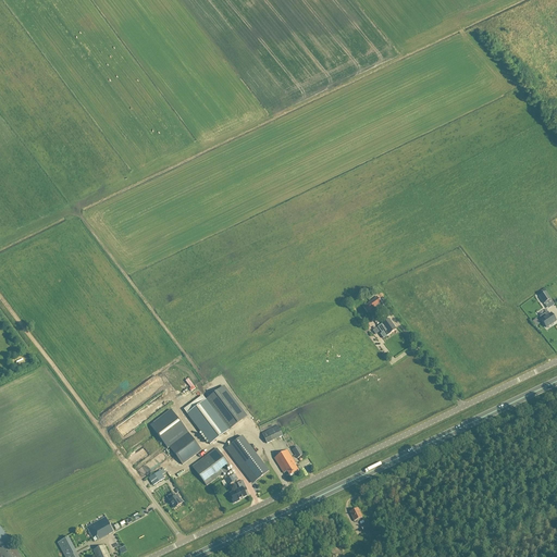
[(540,297),(544,304),(551,299),(545,293),(540,297)]
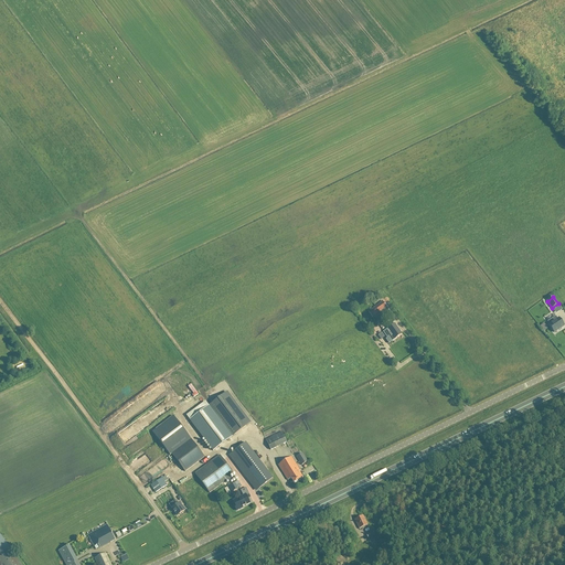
[(372,317),(386,307),(383,301),(369,312),(372,317)]
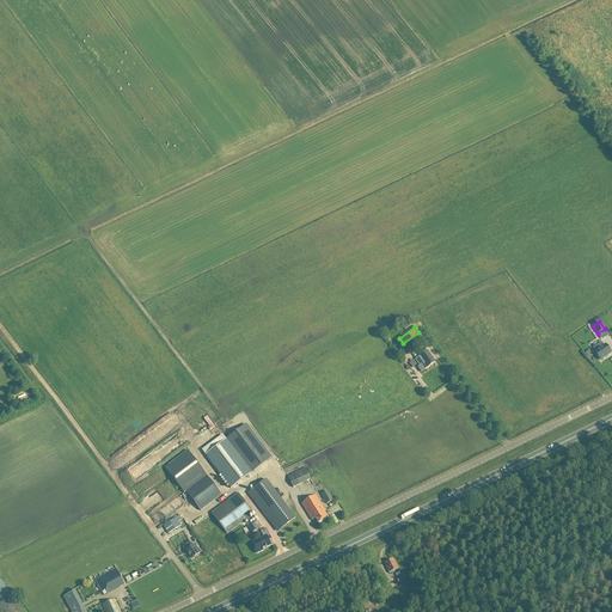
[(607,355),(611,353),(605,344),(604,346),(601,343),(593,349),(595,352),(594,353),(600,360),(606,356),(607,355)]
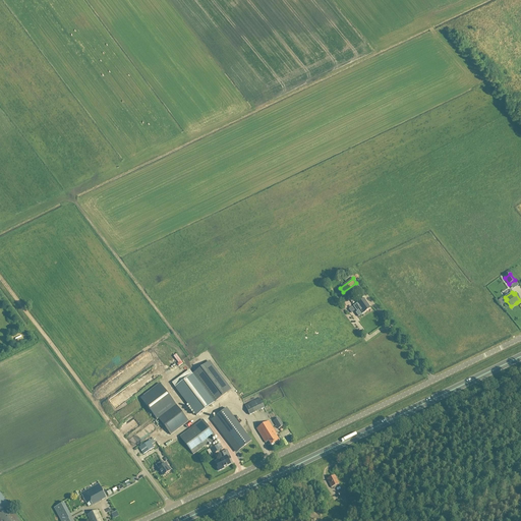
[(364,299),(357,304),(360,308),(356,310),(357,312),(356,313),(358,316),(360,315),(370,308),(364,299)]
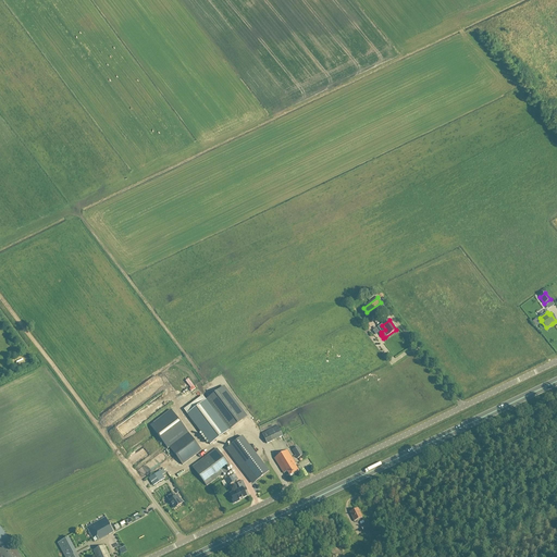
[(210,445),(229,431),(247,418),(224,387),(187,413),(210,445)]
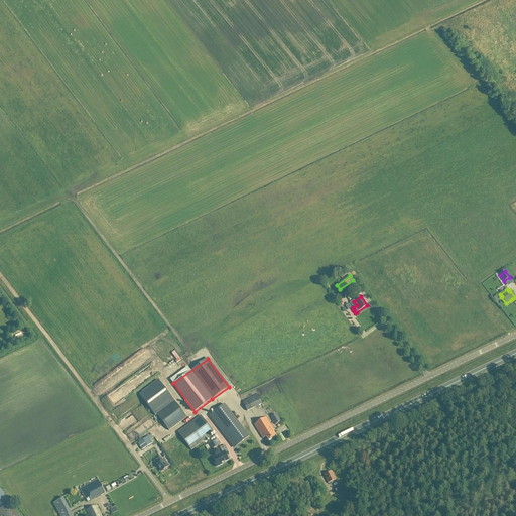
[(186,417),(174,401),(158,380),(139,395),(155,416),(156,415),(169,431),(186,417)]
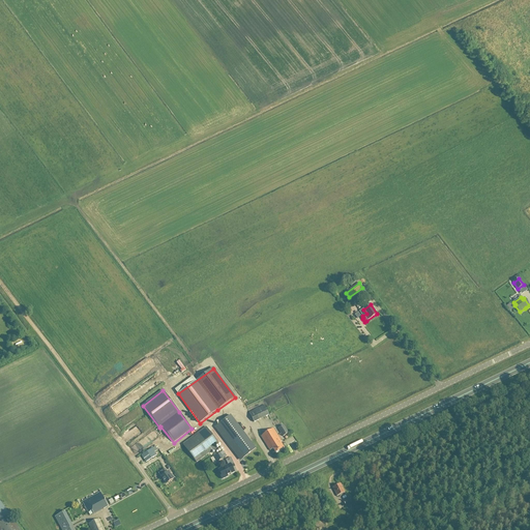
[(254,422),(259,420),(269,415),(264,405),(249,413),(254,422)]
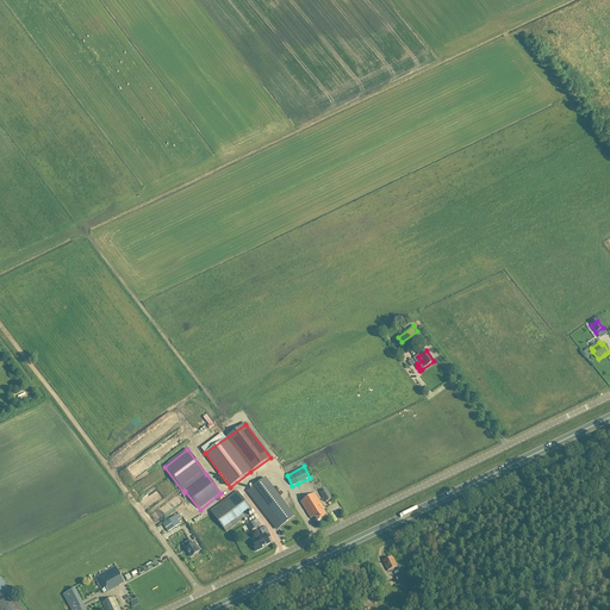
[(266,478),(248,492),(269,521),(273,518),(280,528),(294,516),(266,478)]
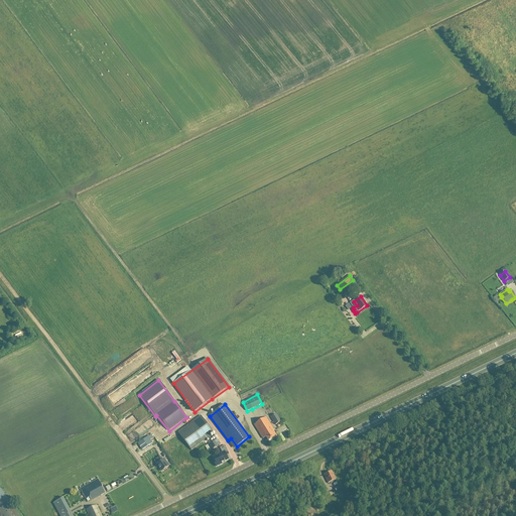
[(275,425),(281,421),(276,414),(271,417),(275,425)]
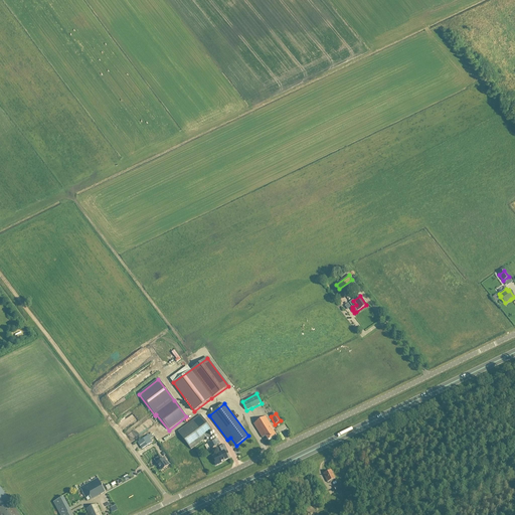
[(200,414),(178,432),(191,450),(205,439),(206,441),(211,438),(209,435),(213,432),(200,414)]
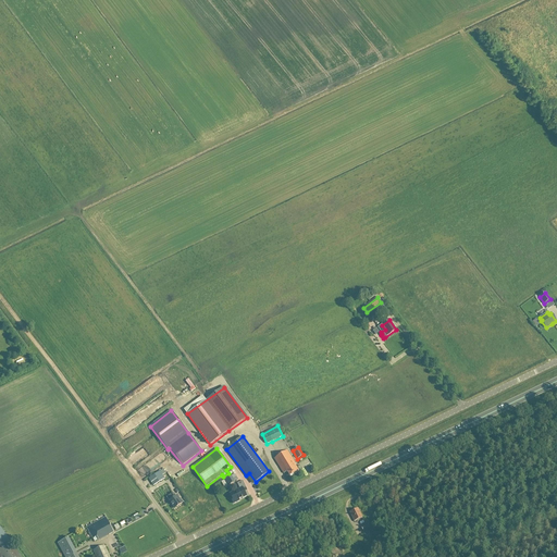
[(289,477),(298,471),(295,465),(296,465),(287,450),(274,458),(284,473),(287,472),(289,477)]
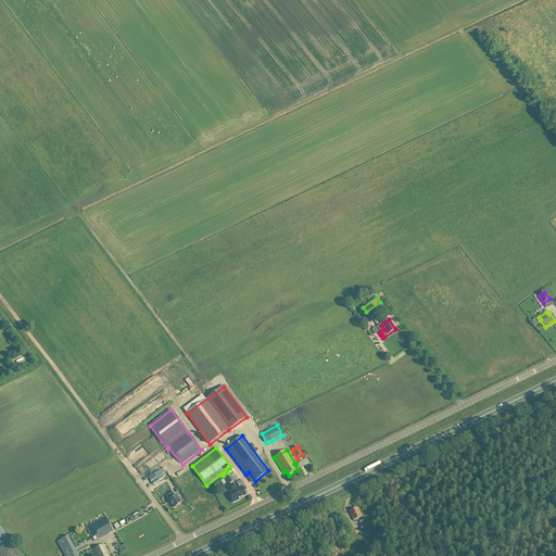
[(153,485),(164,478),(160,471),(149,478),(153,485)]
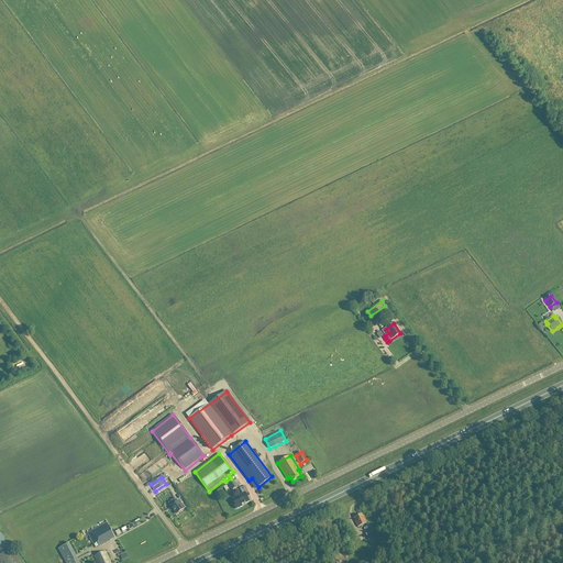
[(238,479),(227,485),(230,490),(241,485),(238,479)]
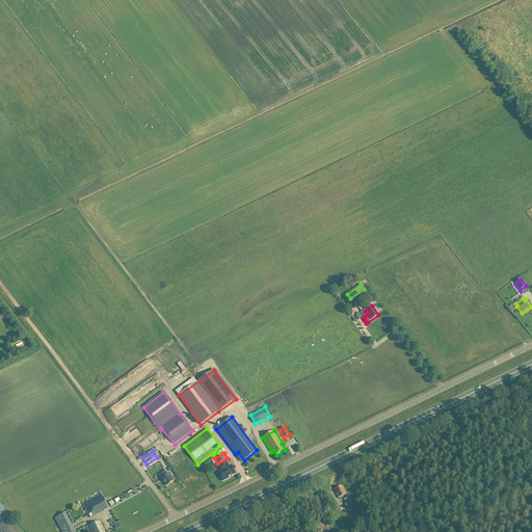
[(232,476),(235,474),(232,467),(235,466),(232,459),(227,461),(229,467),(219,472),(221,476),(220,476),(222,481),(229,478),(229,477),(231,476),(231,477),(232,476)]
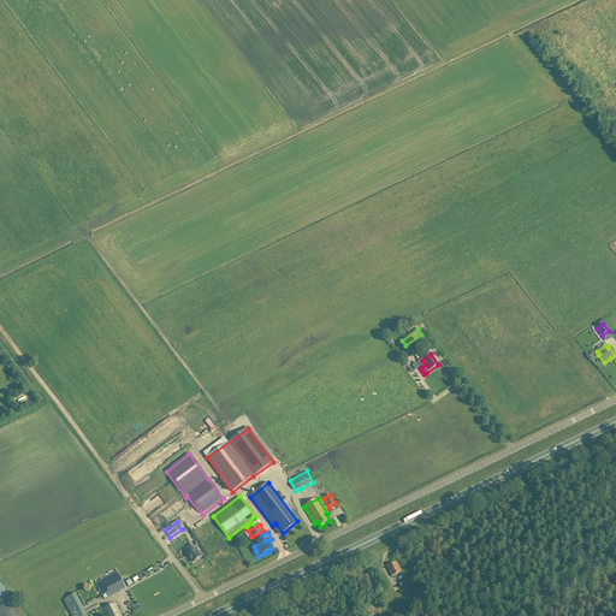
[(184,550),(194,563),(202,556),(196,548),(194,549),(191,545),(184,550)]
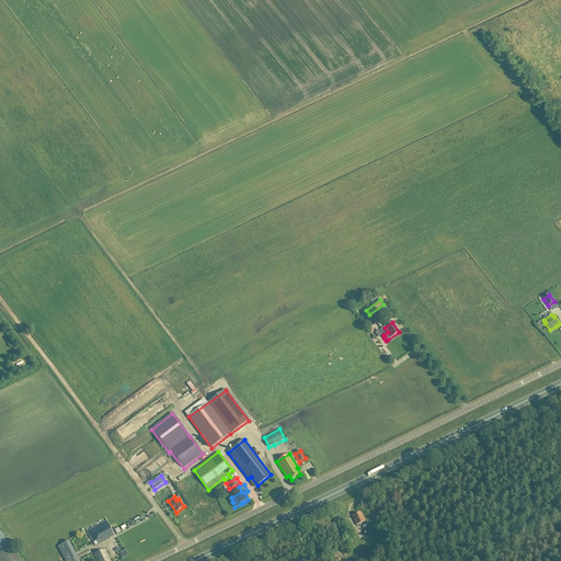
[(356,526),(365,522),(361,512),(352,516),(356,526)]
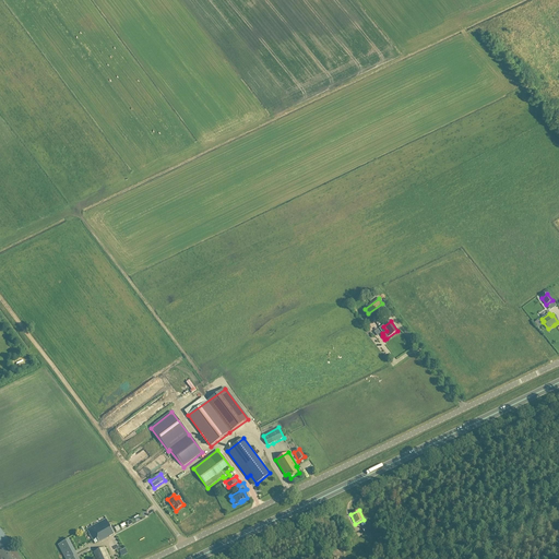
[(87,530),(93,542),(97,539),(98,542),(114,534),(106,520),(87,530)]
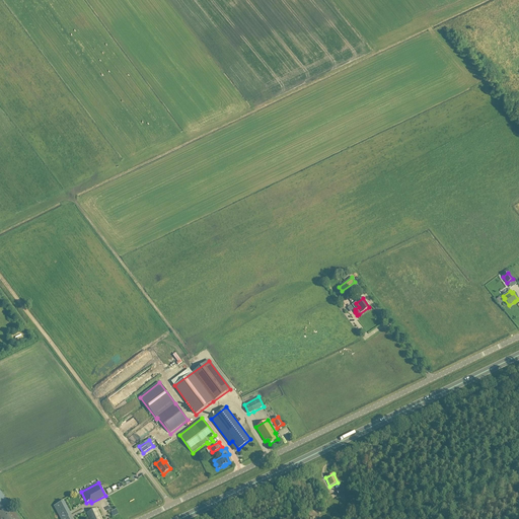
[(352,505),(349,500),(347,494),(341,497),(344,503),(347,508),(347,510),(353,507),(352,505)]
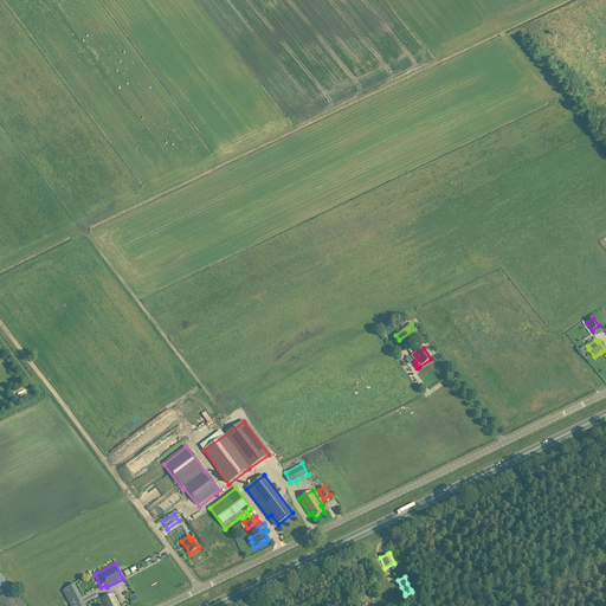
[(85,605),(75,585),(63,592),(70,605),(85,605)]
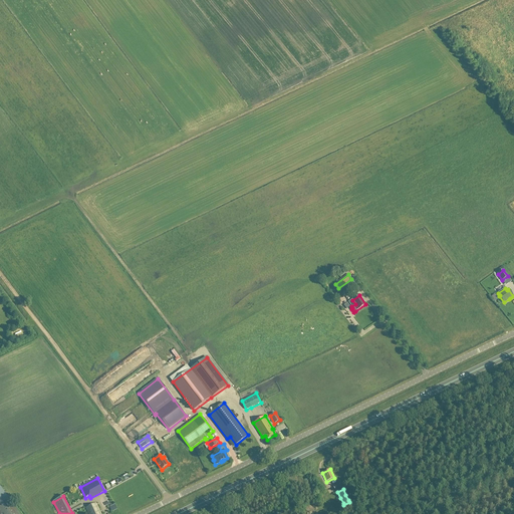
[(0,513),(17,513),(8,500),(6,497),(0,500),(0,512),(1,513),(0,513)]
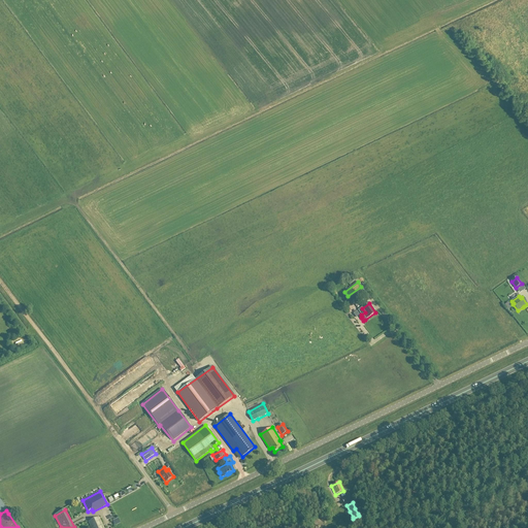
[(89,522),(91,527),(103,527),(99,518),(89,522)]
